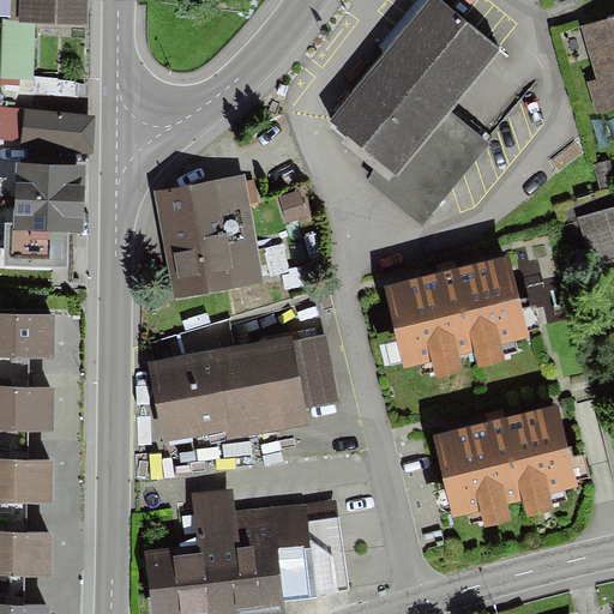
[(12,0),(12,20),(36,22),(89,23),(89,0),(12,0)]
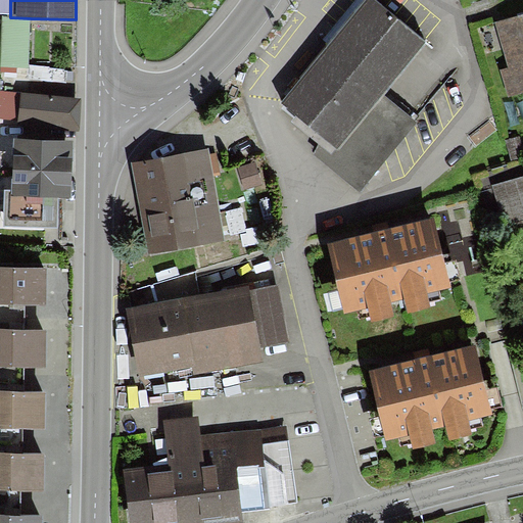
[(424,40),(373,0),(367,0),(284,104),(324,136),(338,147),(381,94),(424,40)]
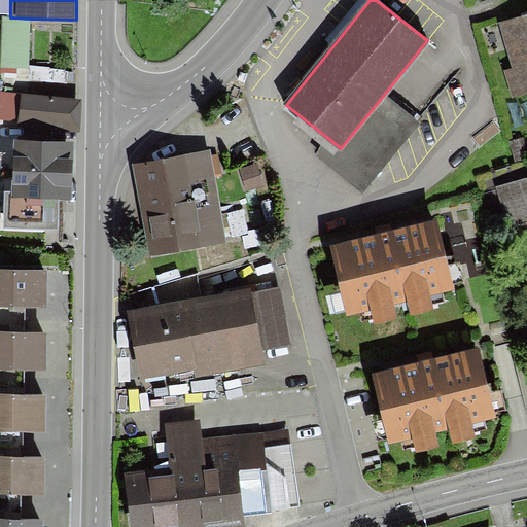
[(526,15),(501,23),(514,70),(506,72),(513,96),(526,91),(526,15)]
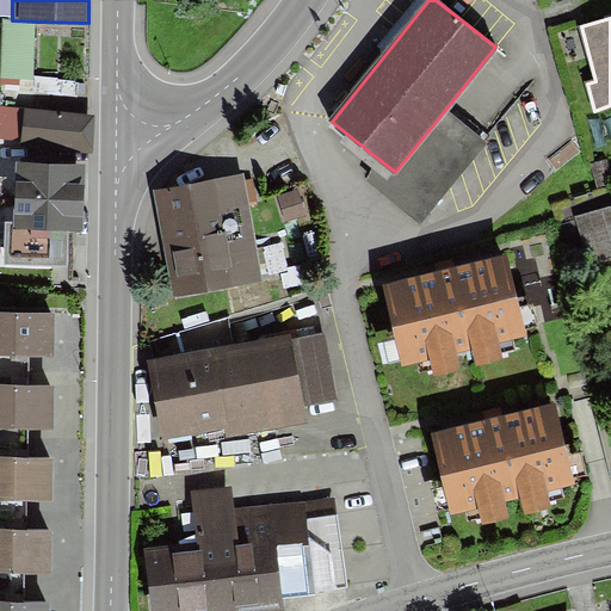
[(34,79),(36,22),(12,20),(2,20),(0,78),(34,79)]
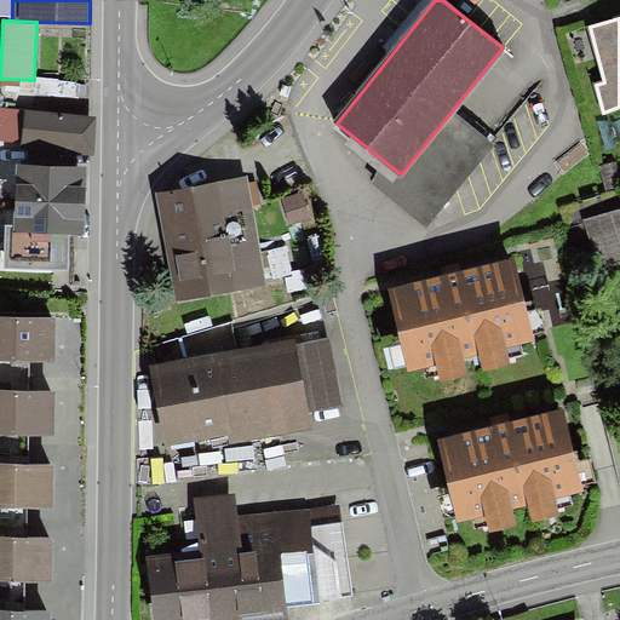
[(98,118),(0,107),(0,138),(22,142),(22,148),(95,156),(98,118)]
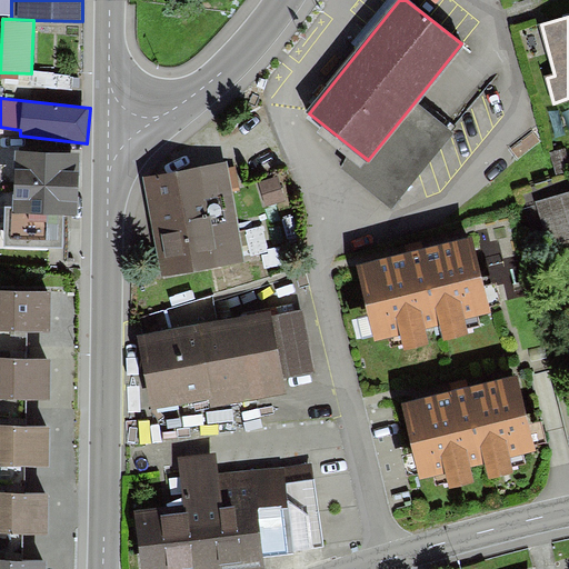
[(368,160),(352,148),(340,170),(389,209),(452,131),(415,102),(368,160)]
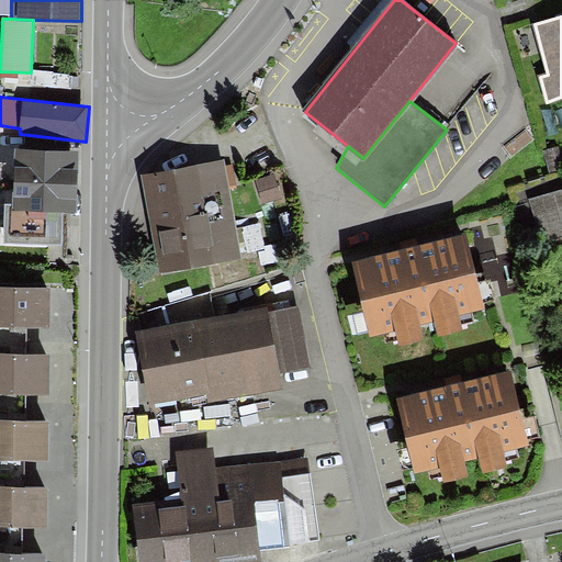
[(78,152),(15,150),(13,204),(6,203),(4,242),(63,243),(63,212),(76,212),(78,152)]
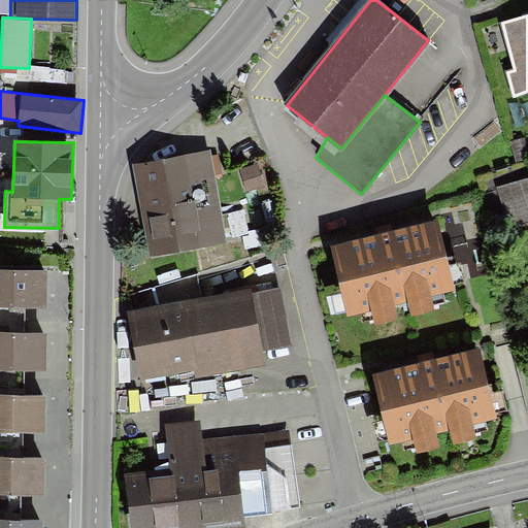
[(211,152),(134,165),(151,256),(228,241),(211,152)]
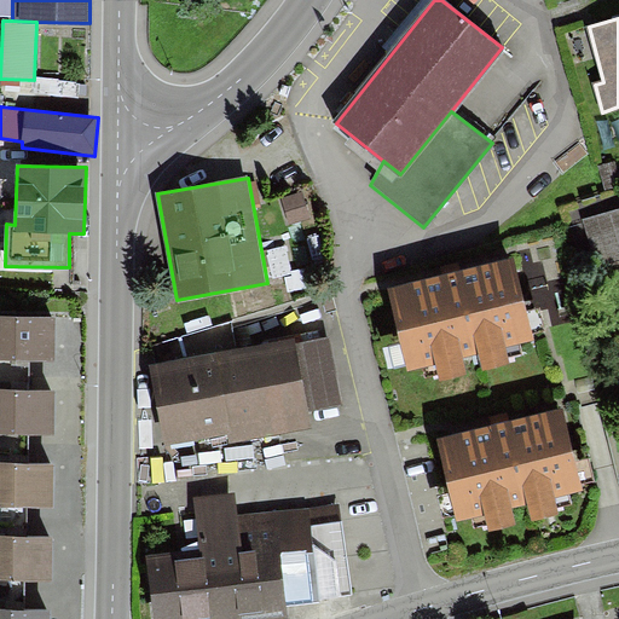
[(302,194),(282,200),(290,225),(311,219),(302,194)]
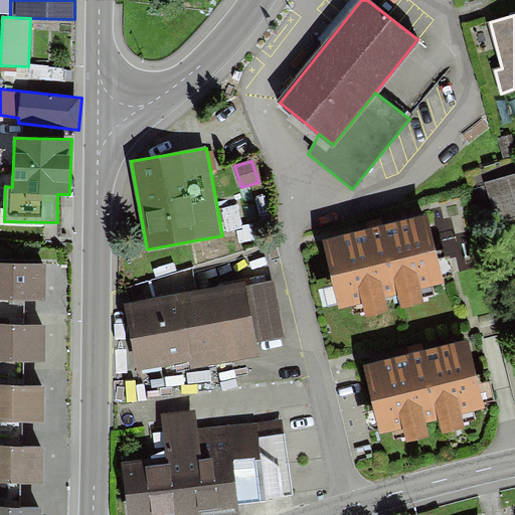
[(514,174),(485,184),(496,221),(514,215),(514,174)]
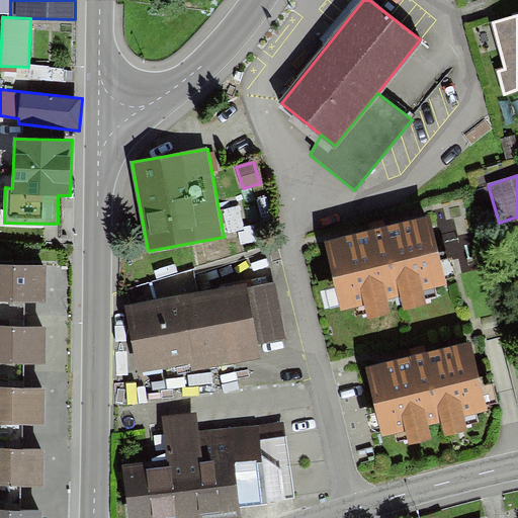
[(225,234),(244,233),(243,206),(224,207),(225,234)]
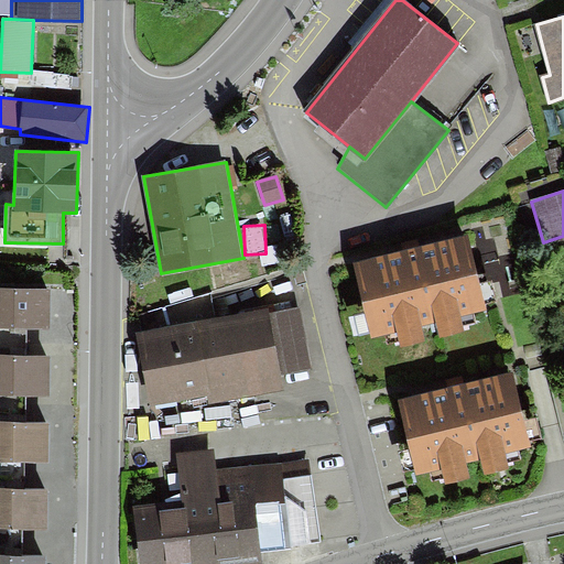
[(465,236),(355,263),(373,338),(399,332),(403,346),(425,340),(421,326),(436,322),(440,335),(463,329),(459,315),(484,310),(465,236)]
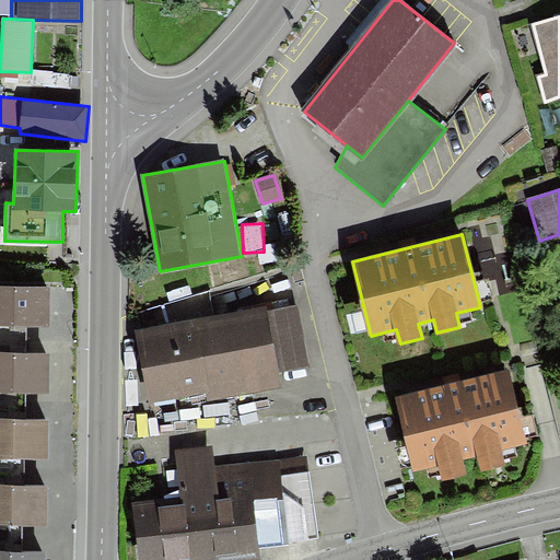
[(0,326),(50,328),(51,288),(0,284),(0,326)]
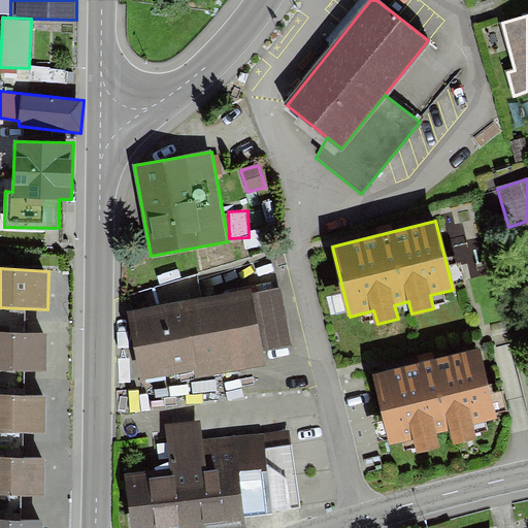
[(252,287),(129,311),(142,381),(195,370),(196,380),(267,366),(264,351),(254,293),(252,287)]
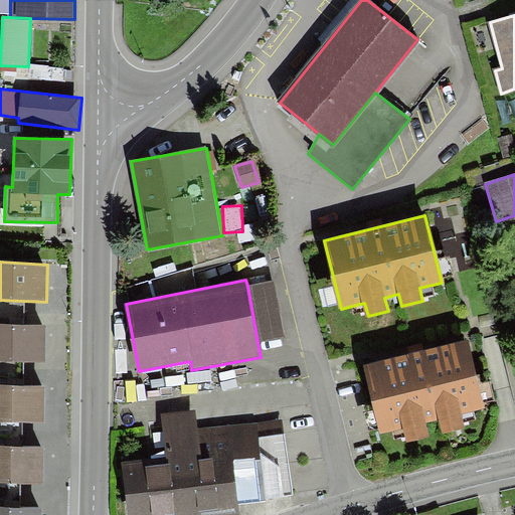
[(274,280),(247,286),(258,342),(285,336),(274,280)]
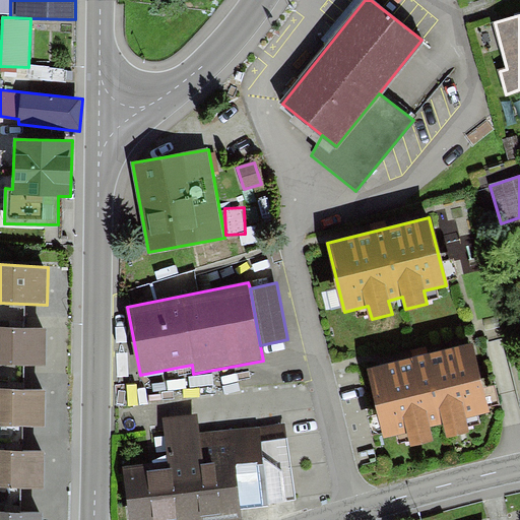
[(46,328),(0,328),(0,365),(46,365),(46,328)]
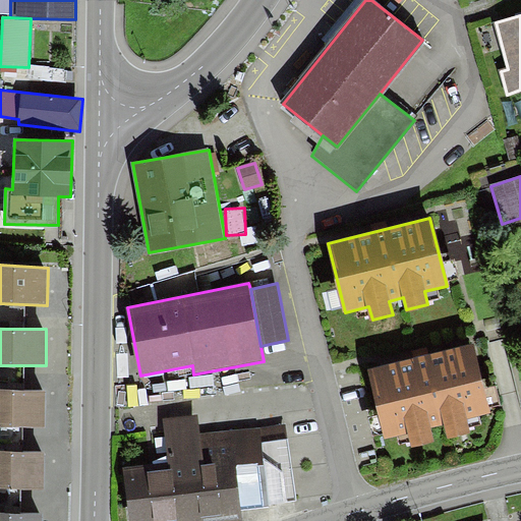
[(474,346),(369,370),(385,440),(408,433),(411,448),(433,443),(430,427),(445,423),(448,439),(469,433),(466,419),(490,414),(488,407),(500,405),(496,386),(484,389),(474,346)]
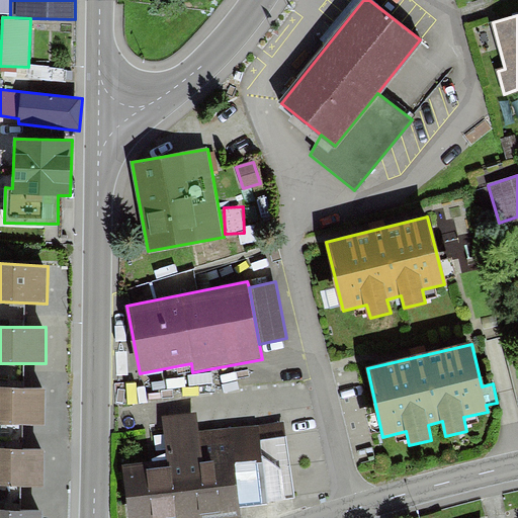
[(45,387),(0,387),(0,424),(45,424),(45,387)]
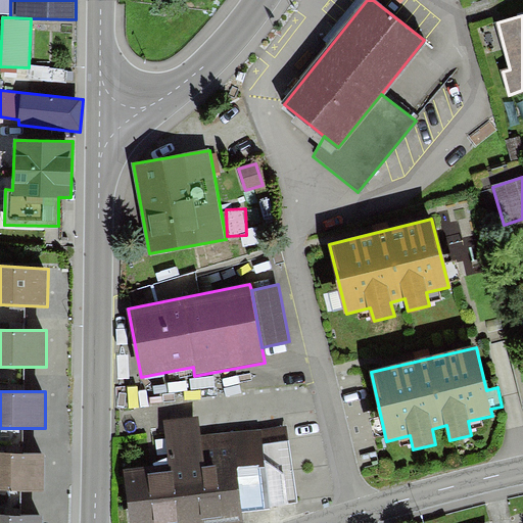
[(169,465),(126,470),(130,522),(178,522),(182,522),(238,522),(243,522),(241,511),(265,509),(298,504),(288,424),(260,429),(201,435),(198,417),(163,421),(169,465)]
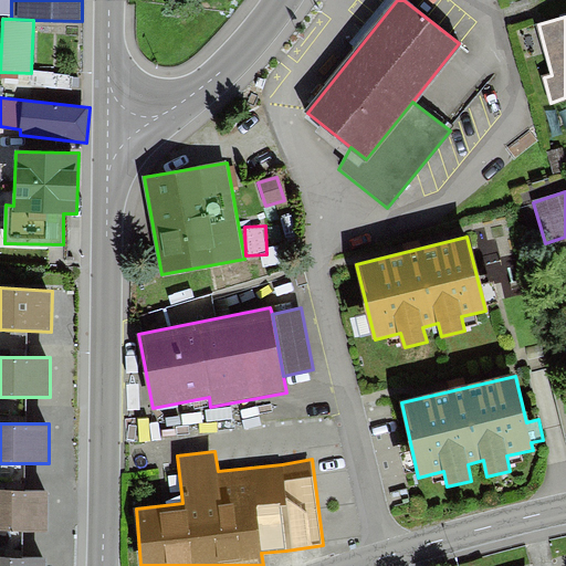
[(0,531),(48,533),(48,493),(0,491),(0,531)]
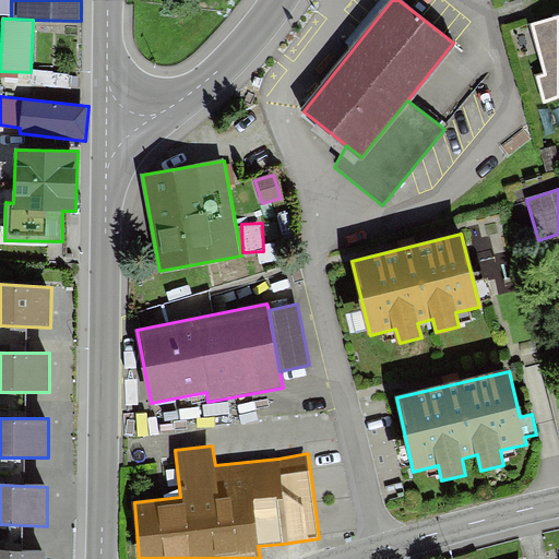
[(0,558),(46,558),(47,550),(0,548),(0,558)]
